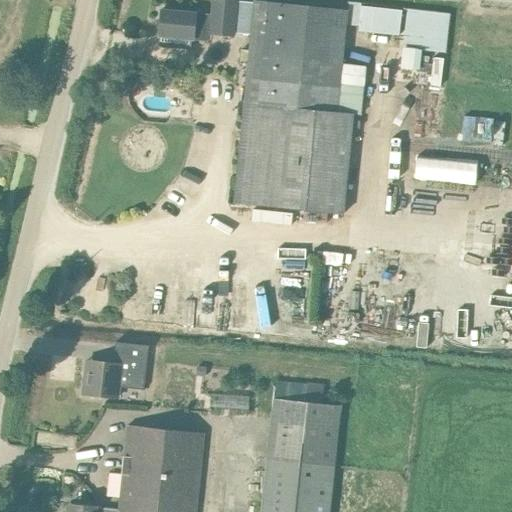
[(252,0),(252,3),(237,2),(237,0),(210,0),(209,14),(195,13),(195,12),(161,9),(158,36),(158,44),(160,47),(188,49),(190,48),(190,39),(193,40),(193,39),(206,40),(210,37),(210,33),(234,35),(234,32),(249,34),(248,51),(241,50),(240,63),(246,64),(233,203),(343,214),(352,113),(337,112),(340,84),(363,87),(365,66),(342,64),(346,25),(358,26),(358,32),(399,36),(402,10),(361,6),(361,3),(348,2),(348,9),(256,0),(252,0)]
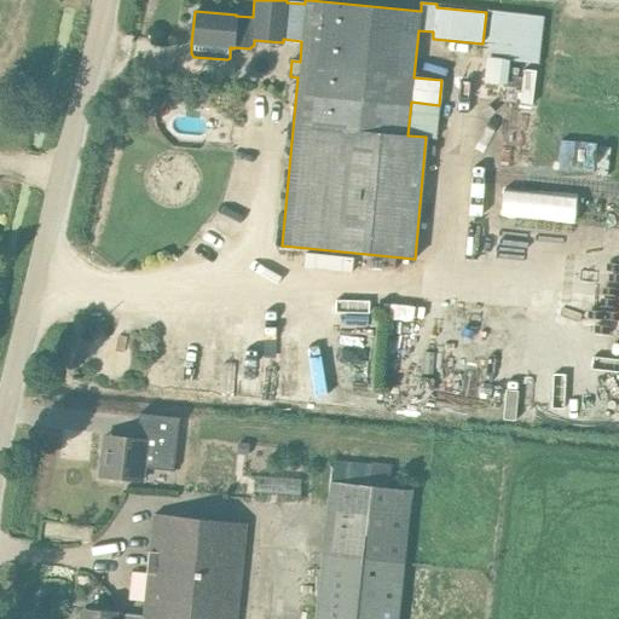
[(492,11),(484,82),(504,85),(504,86),(521,88),(520,104),(502,102),(496,156),(499,156),(498,166),(531,169),(537,105),(532,105),(536,71),(524,70),(522,77),(508,76),(509,61),(538,64),(543,17),(492,11)]
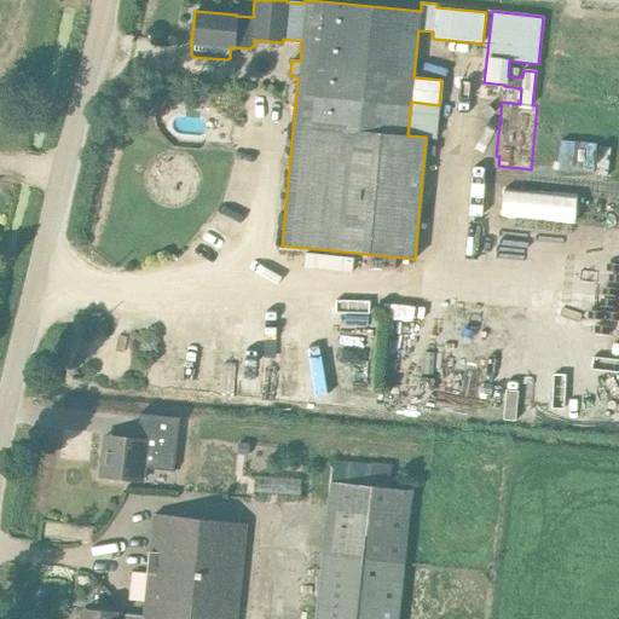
[(580,191),(492,189),(491,219),(579,220),(580,191)]
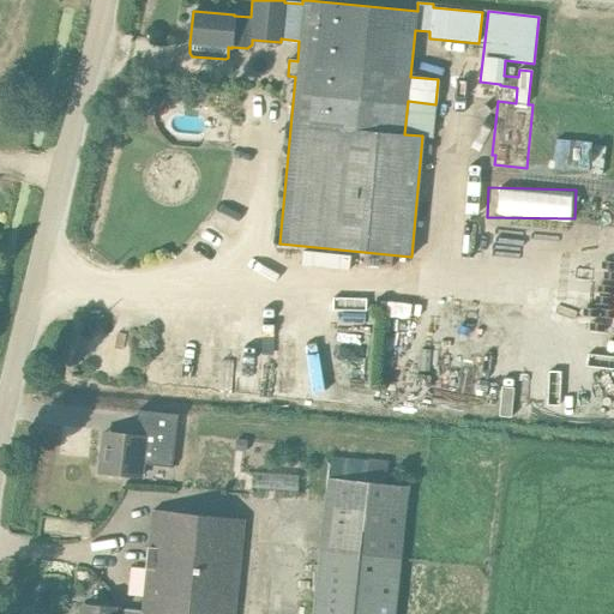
[(138,410),(134,435),(104,432),(100,474),(140,479),(142,464),(172,468),(178,415),(138,410)]
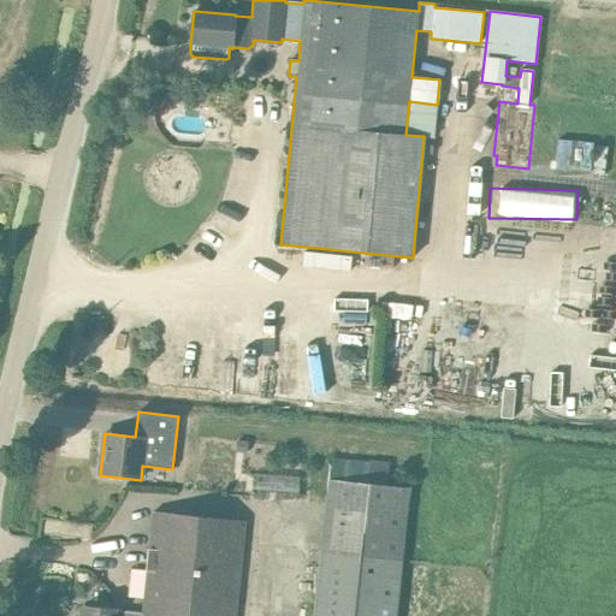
[(182,415),(181,426),(199,427),(199,416),(182,415)]
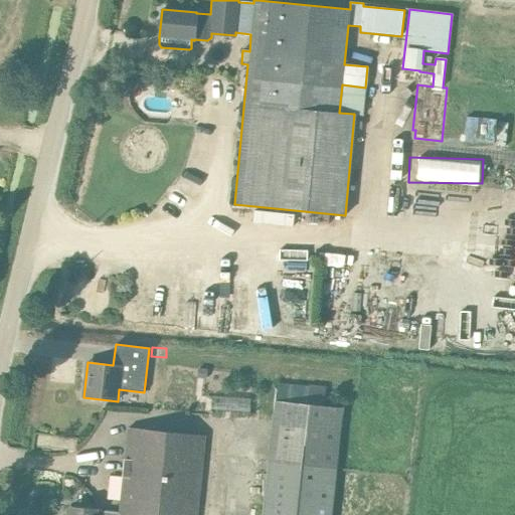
[(265,514),(338,514),(347,402),(275,397),(265,514)]
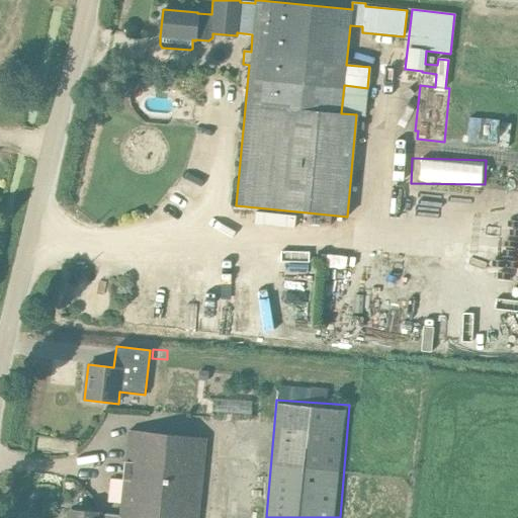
[(197,517),(205,437),(128,429),(119,516),(97,513),(97,512),(71,509),(69,517),(197,517)]
